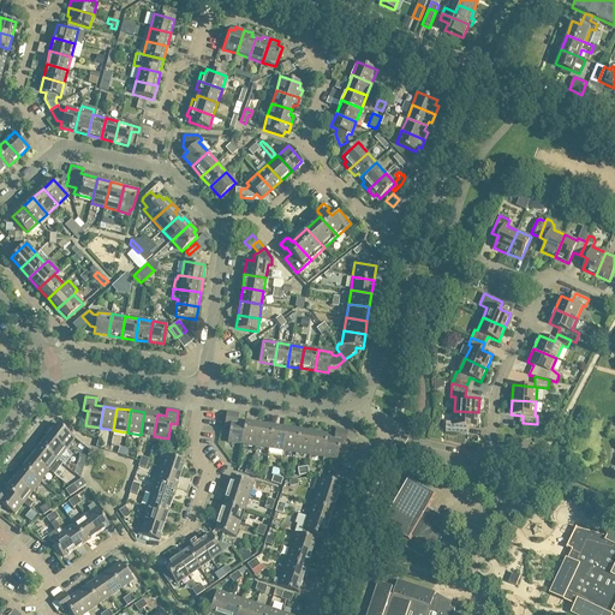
[(477,428),(478,412),(454,411),(453,422),(446,422),(445,433),(451,433),(465,434),(465,427),(477,428)]
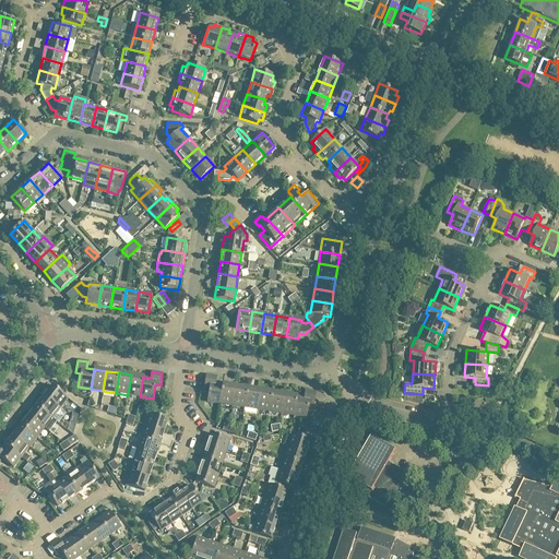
[(140,396),(143,377),(131,375),(128,395),(140,396)]
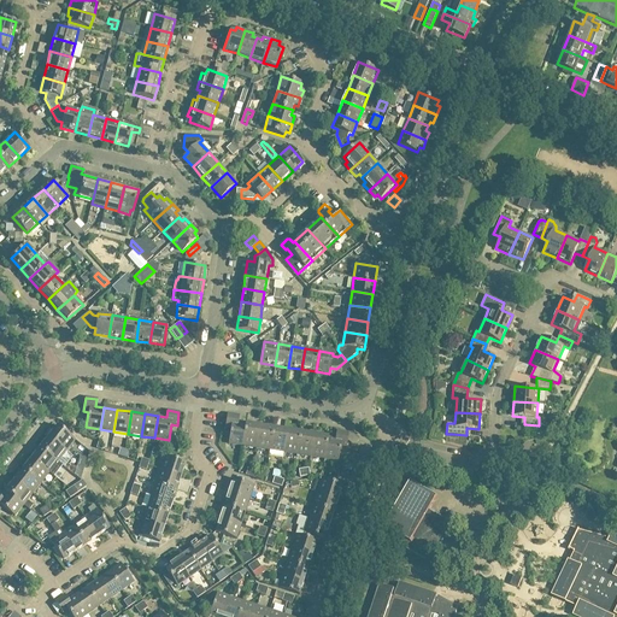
[(242,446),(246,423),(238,422),(239,416),(227,413),(225,428),(230,428),(228,444),(242,446)]
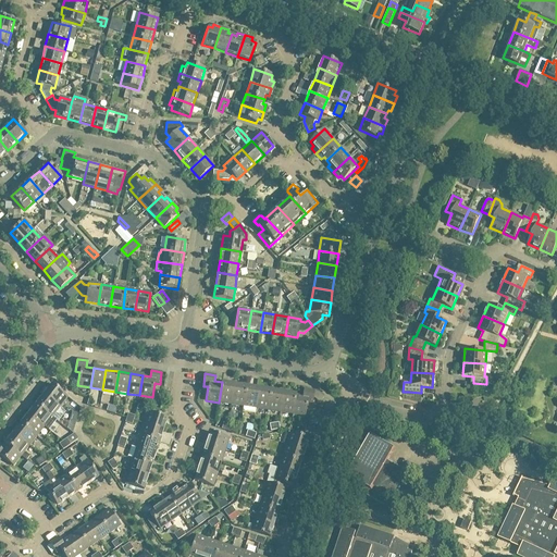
[(231,405),(234,384),(222,382),(219,403),(231,405)]
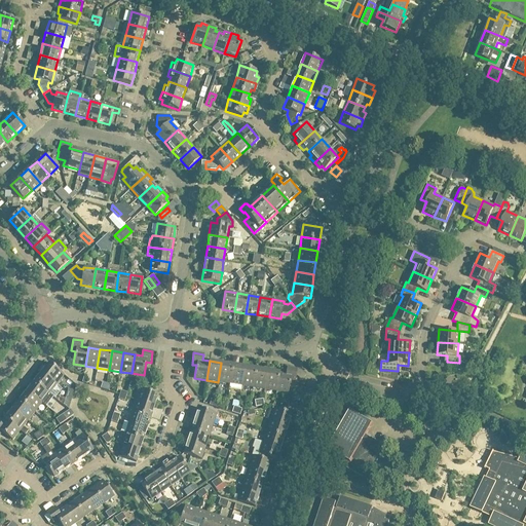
[(64,375),(53,368),(48,363),(41,373),(57,384),(64,375)]
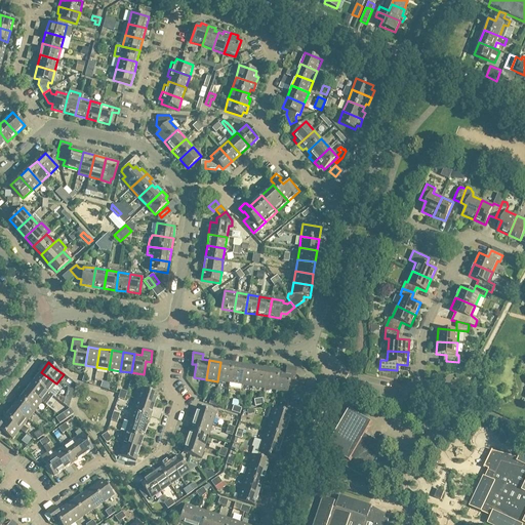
[(230,384),(232,364),(220,362),(217,381),(230,384)]
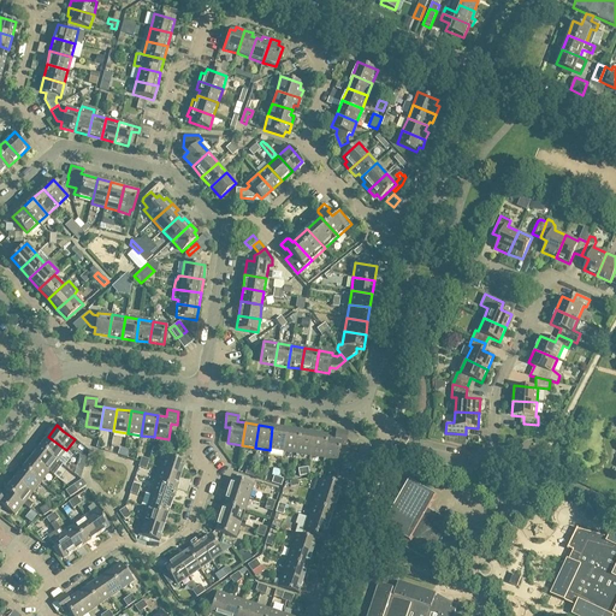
[(283,451),(286,430),(272,427),(270,450),(283,451)]
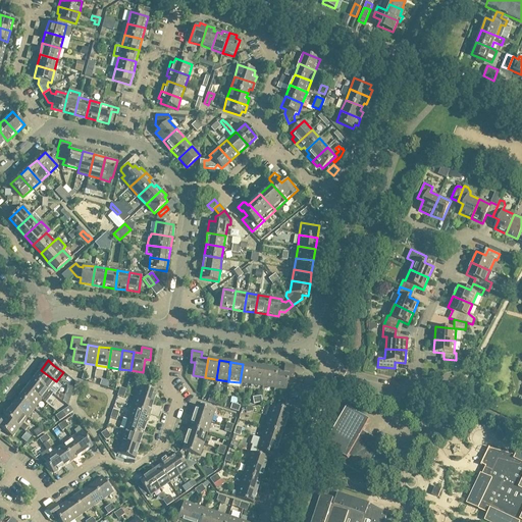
[(251,384),(254,366),(243,364),(240,382),(251,384)]
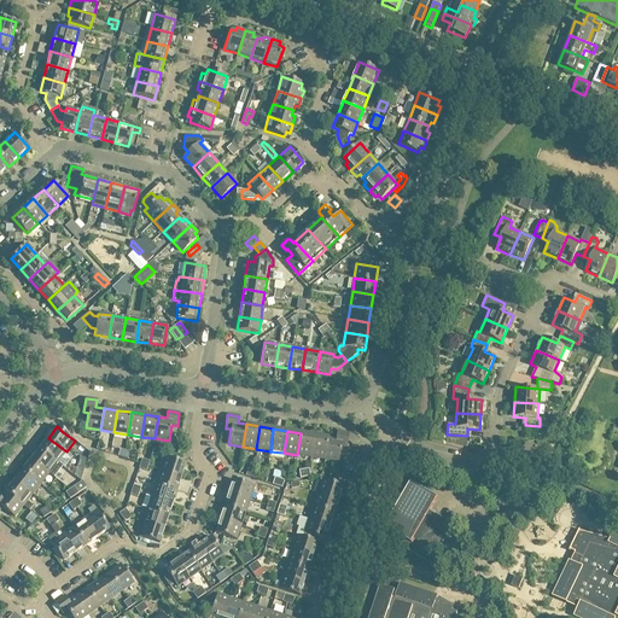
[(338,462),(340,447),(347,447),(349,433),(337,432),(336,438),(328,437),(325,460),(338,462)]
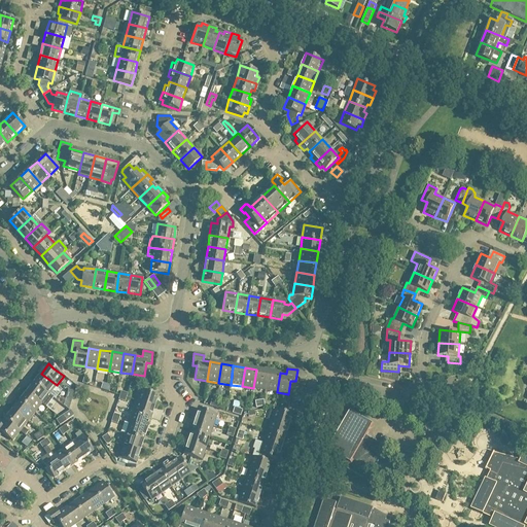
[(265,390),(268,371),(256,370),(253,388),(265,390)]
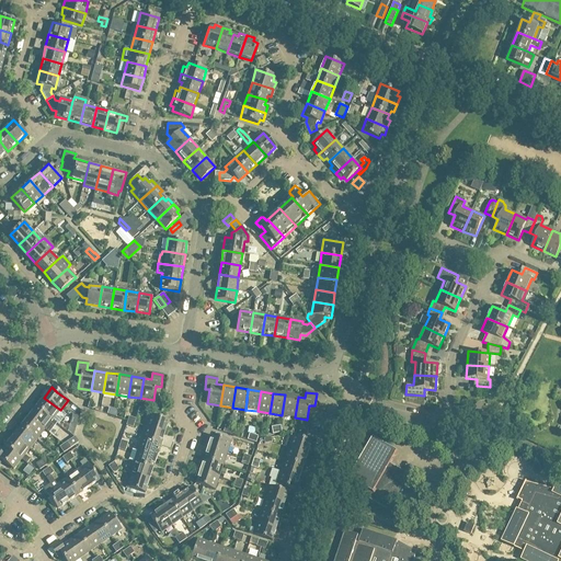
[(295,418),(298,397),(285,395),(282,415),(295,418)]
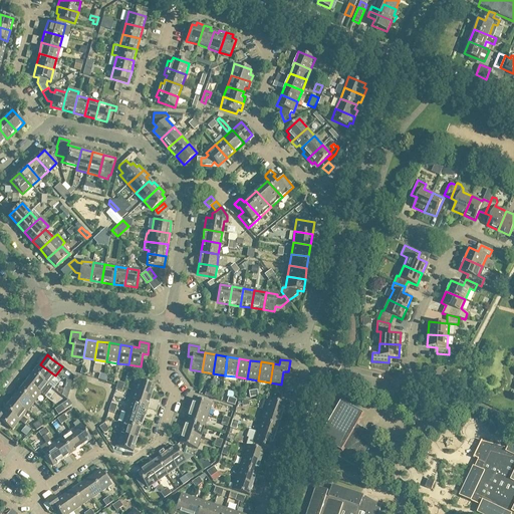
[(55,375),(40,364),(33,373),(47,384),(55,375)]
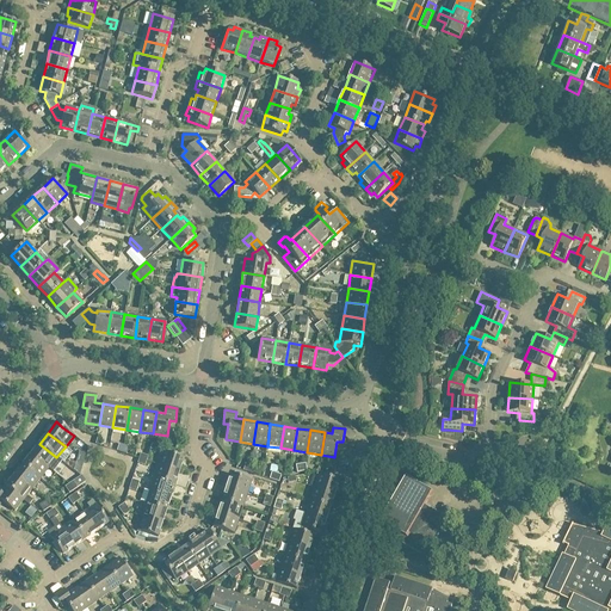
[(56,457),(39,444),(31,454),(48,468),(56,457)]
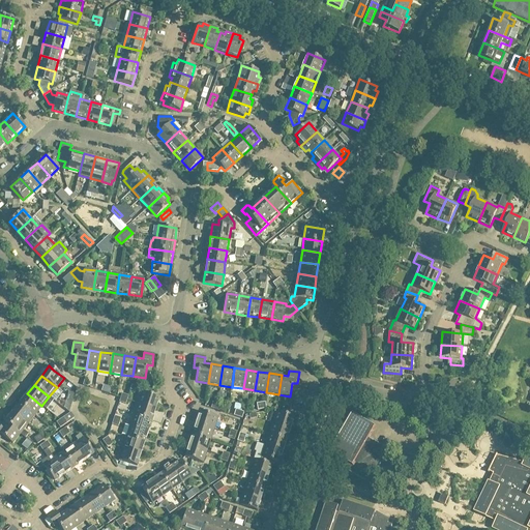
[(155,409),(159,398),(141,391),(137,403),(155,409)]
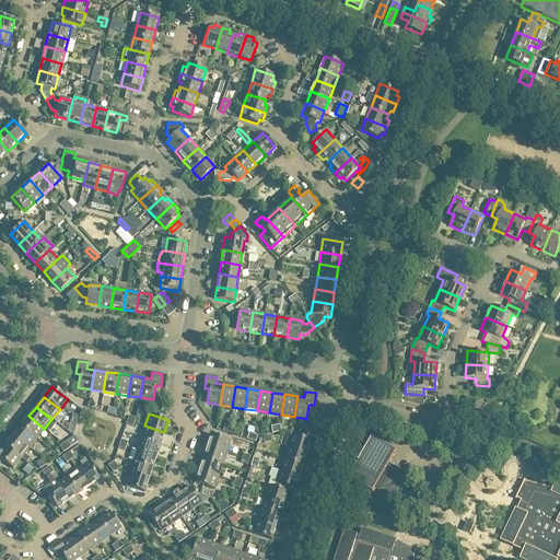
[(44,429),(28,416),(21,426),(36,439),(44,429)]
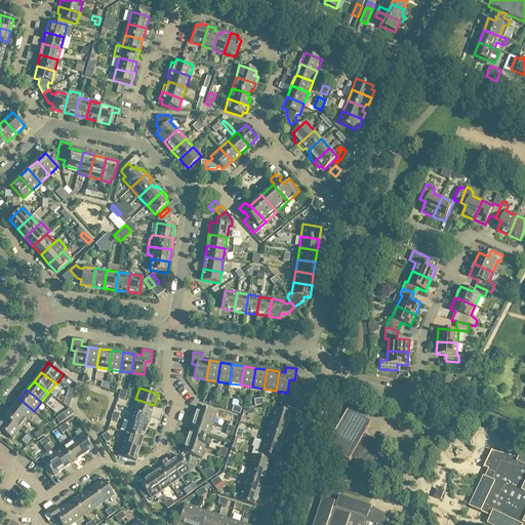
[(34,411),(19,399),(12,408),(27,420),(34,411)]
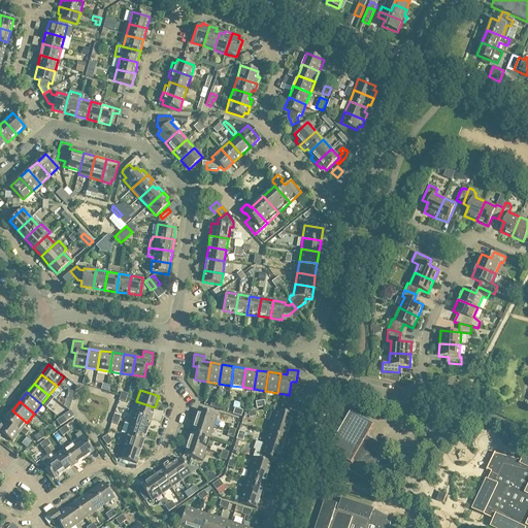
[(151,419),(155,407),(136,401),(133,413),(151,419)]
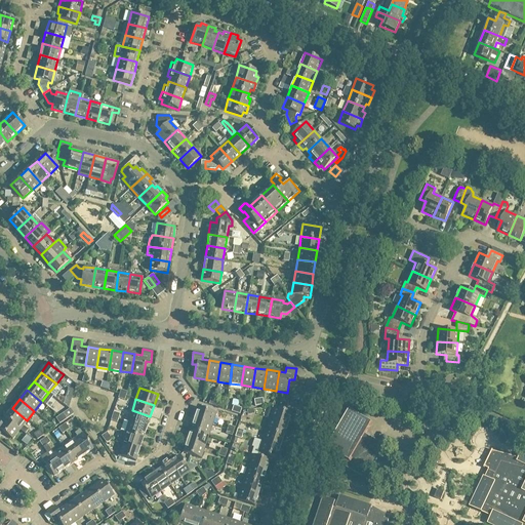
[(510,406),(507,416),(517,419),(520,409),(510,406)]
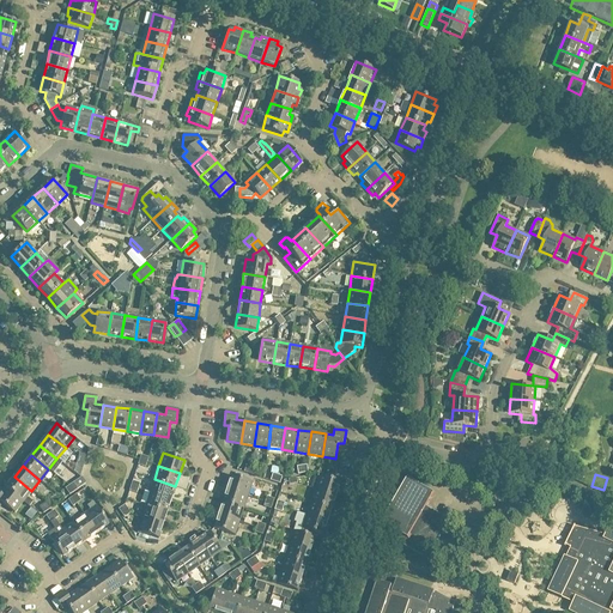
[(248,496),(252,483),(231,475),(226,489),(248,496)]
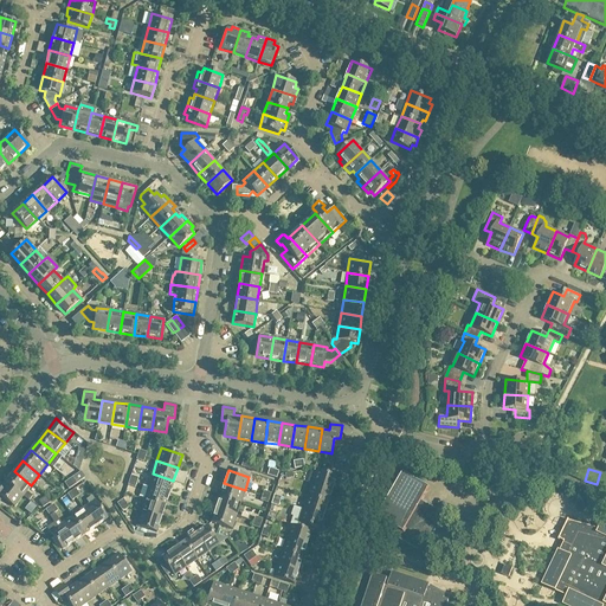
[(331,490),(336,477),(315,470),(311,484),(331,490)]
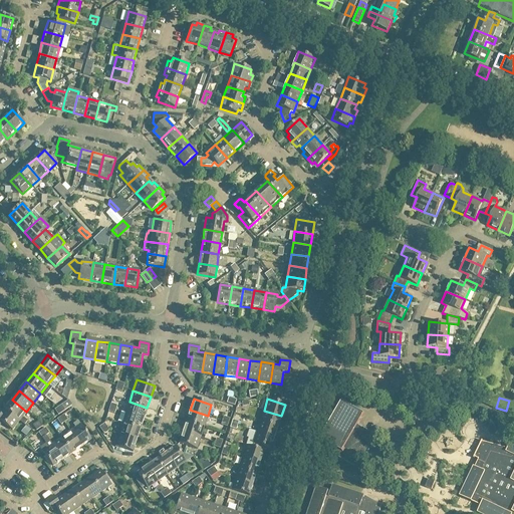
[(26,412),(12,400),(5,409),(19,421),(27,427),(30,423),(22,417),(26,412)]
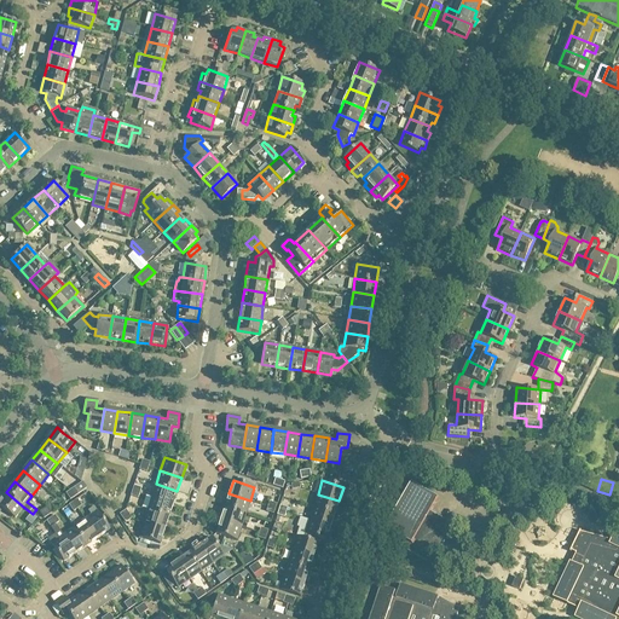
[(173,504),(177,491),(156,484),(151,497),(173,504)]
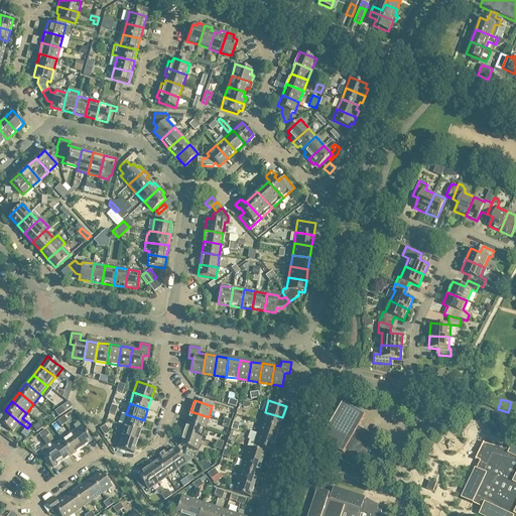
[(376,436),(359,426),(365,415),(359,412),(349,406),(343,403),(340,407),(320,440),(327,444),(337,450),(334,456),(357,470),(362,461),(376,436)]
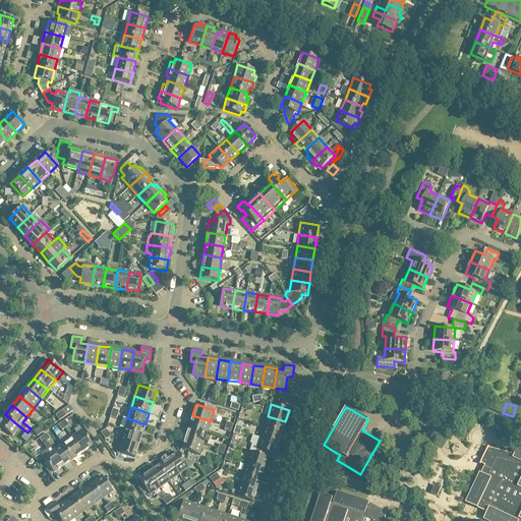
[(19,426),(5,414),(0,420),(0,419),(0,429),(2,427),(12,436),(19,426)]
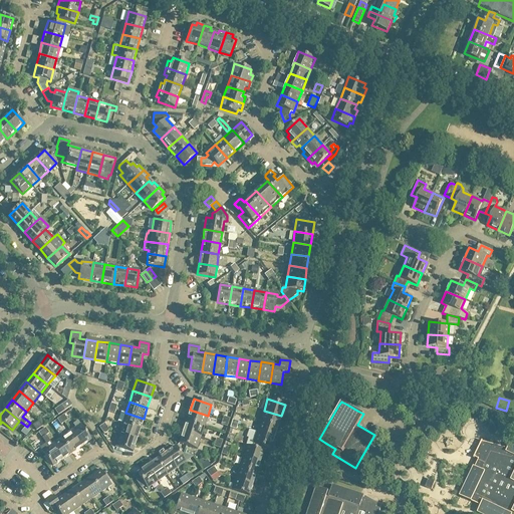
[(204,427),(208,416),(190,410),(186,421),(204,427)]
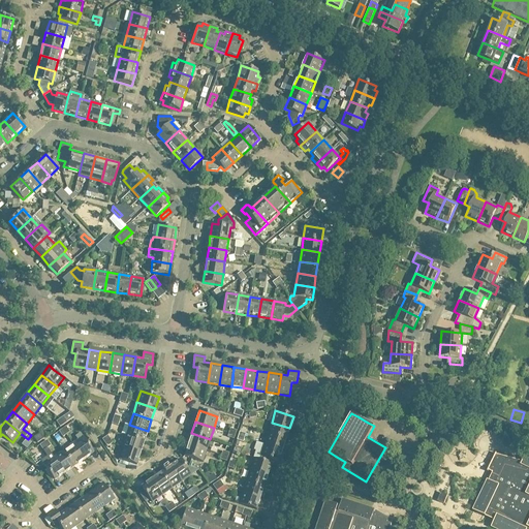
[(286,439),(289,428),(272,423),(268,433),(286,439)]
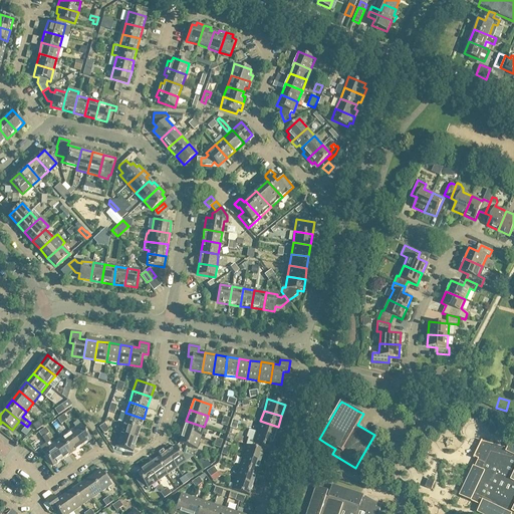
[(140,430),(144,419),(125,413),(122,424),(140,430)]
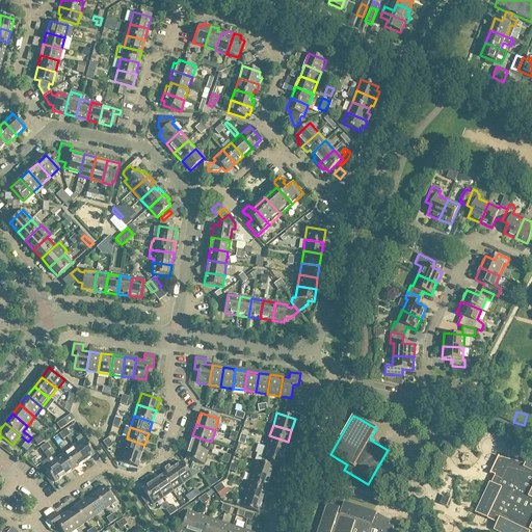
[(37,446),(44,442),(40,435),(33,440),(37,446)]
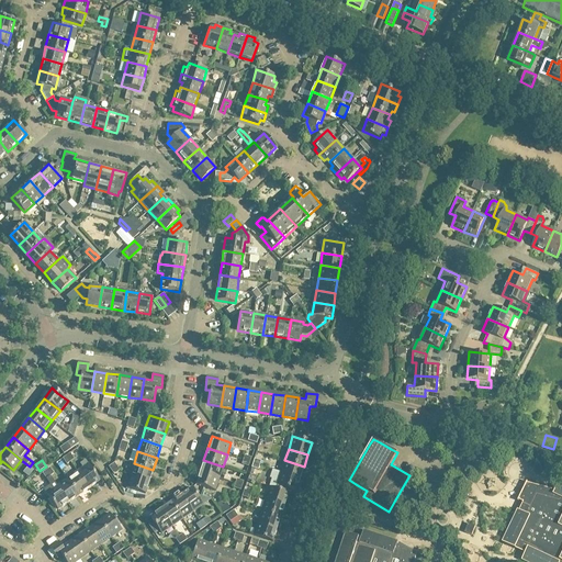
[(89,489),(99,481),(91,470),(85,460),(80,464),(82,468),(77,471),(89,489)]
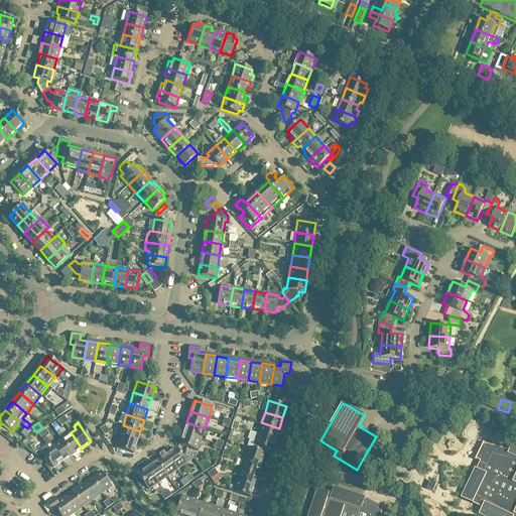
[(202,439),(205,428),(186,422),(183,433),(202,439)]
